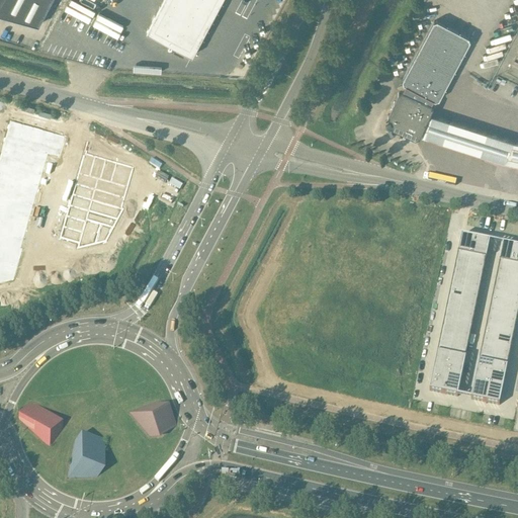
[(0,0),(0,13),(39,24),(52,0),(0,0)]
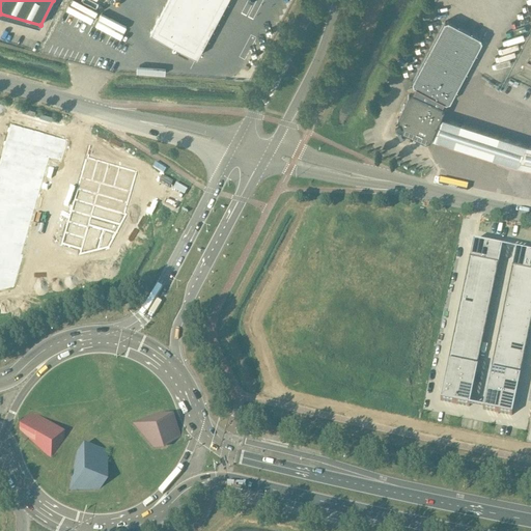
[(167,0),(150,31),(198,56),(227,0),(167,0)]
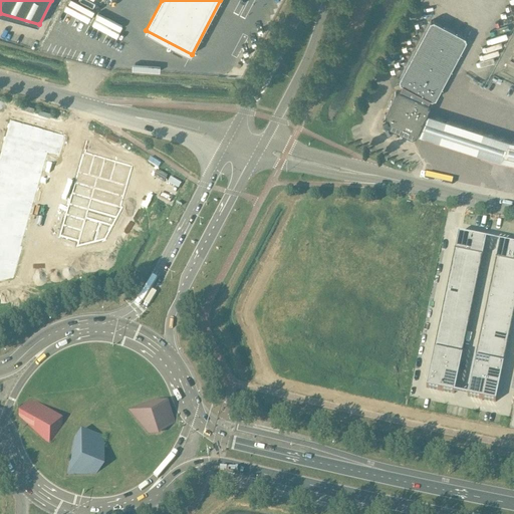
[(388,122),(389,125),(413,137),(417,136),(425,116),(430,105),(429,105),(429,102),(433,100),(433,98),(436,98),(467,39),(431,20),(400,79),(401,82),(398,83),(400,89),(396,90),(384,114),(386,117),(382,118),(384,123),(388,122)]
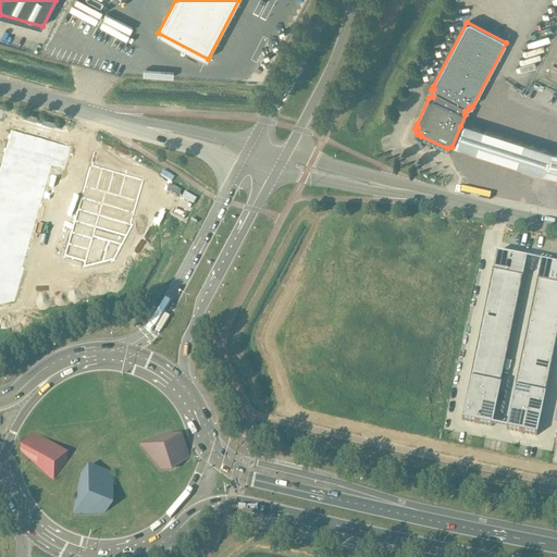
[(556,157),(552,156),(460,126),(452,147),(544,177),(556,180),(556,157)]
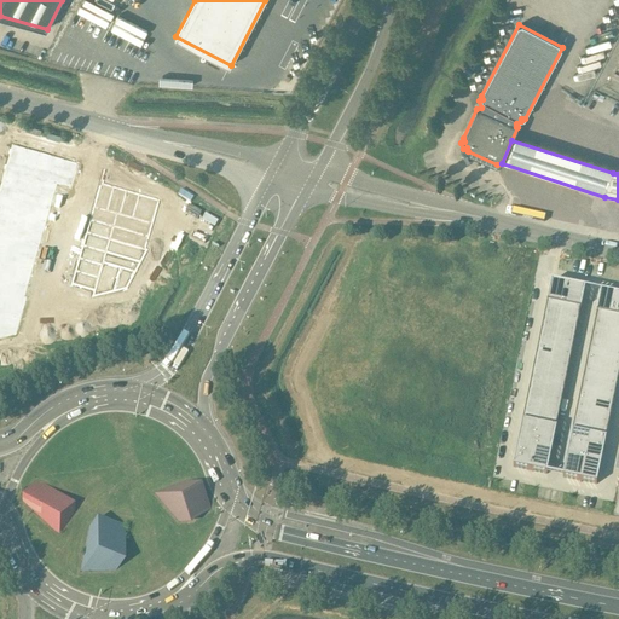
[(13,145),(0,189),(0,337),(16,335),(27,298),(24,298),(57,184),(69,187),(69,189),(71,189),(79,162),(76,162),(76,163),(13,145)]
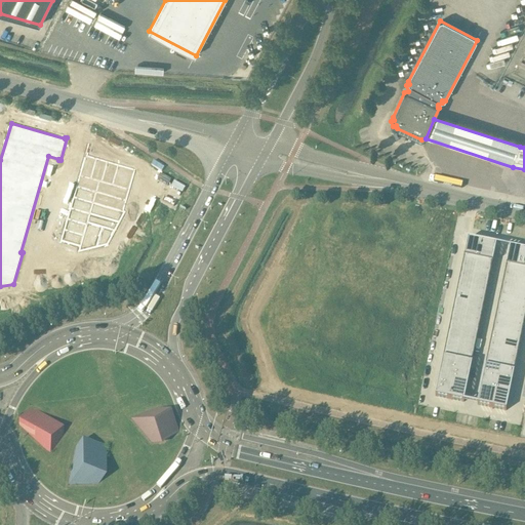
[(79,177),(61,241),(80,246),(79,252),(108,245),(125,211),(123,211),(135,170),(87,156),(90,145),(88,144),(79,177)]
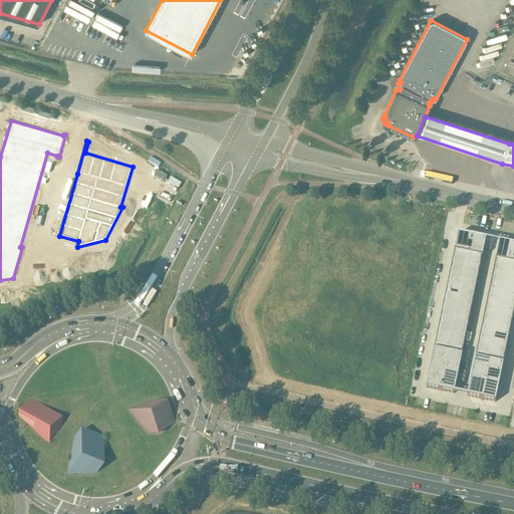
[(434,351),(427,389),(455,395),(462,356),(482,258),(482,259),(486,241),(458,235),(455,253),(435,351),(434,351)]
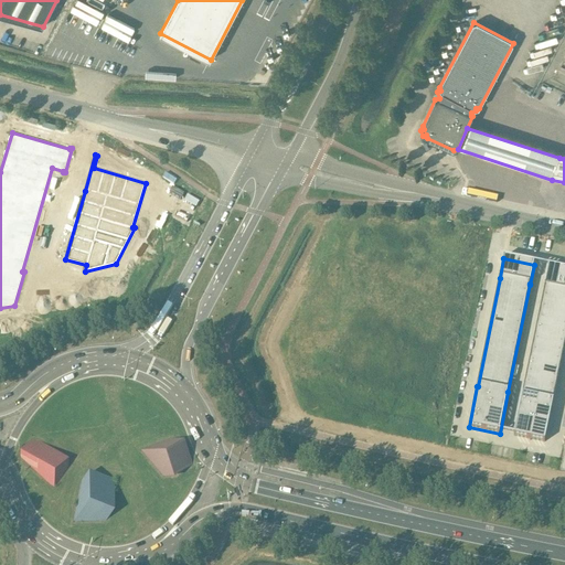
[(522,395),(514,437),(545,443),(553,402),(564,343),(564,270),(548,267),(545,287),(523,395),(522,395)]
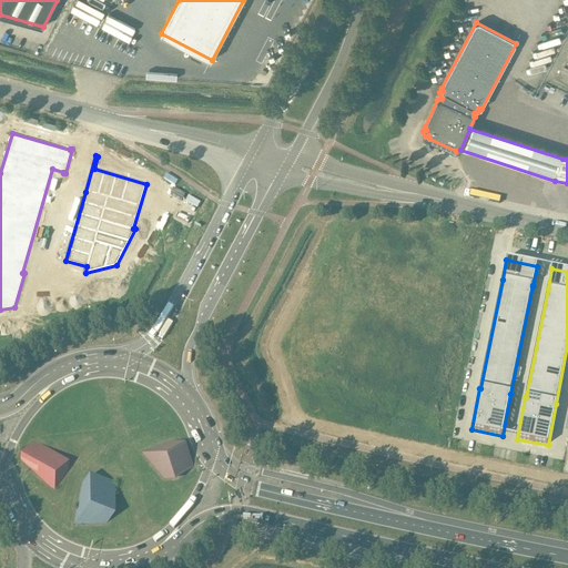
[(185,438),(149,452),(161,485),(198,470),(185,438)]
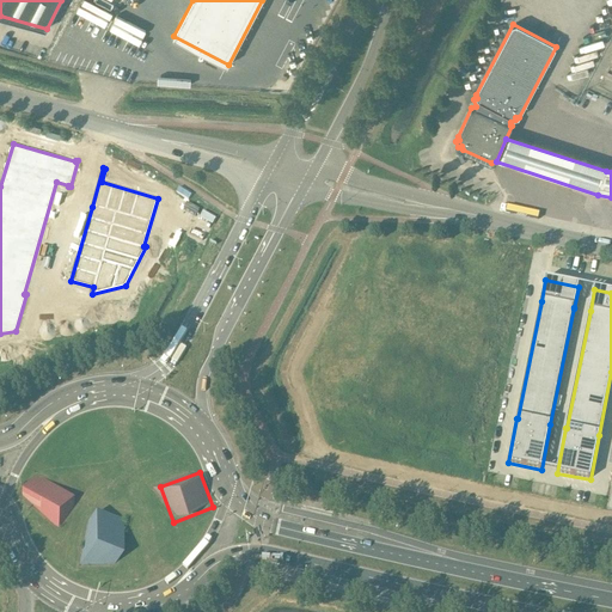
[(37,475),(24,490),(22,495),(56,526),(61,528),(66,518),(72,512),(78,497),(59,489),(50,482),(37,475)]
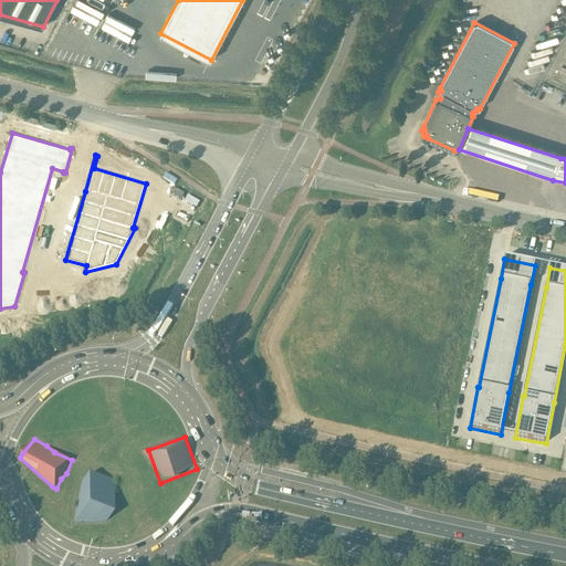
[(117,520),(115,477),(77,478),(80,521),(117,520)]
